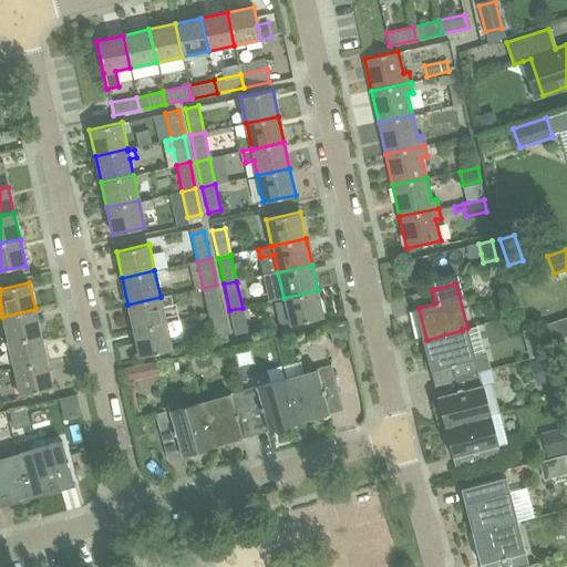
[(216,285),(203,288),(208,313),(222,311),(216,285)]
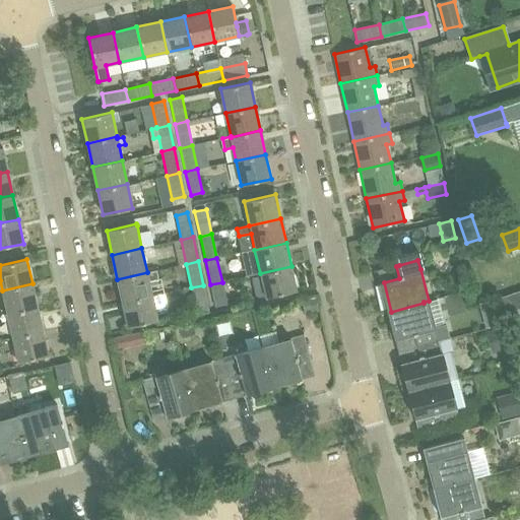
[(291,266),(260,273),(265,298),(297,290),(291,266)]
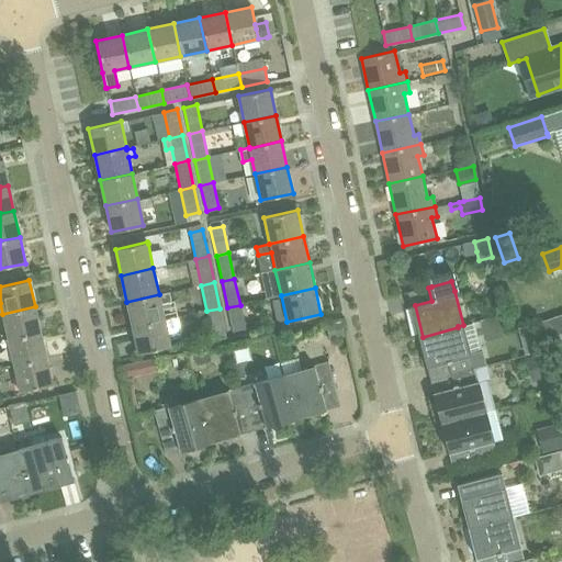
[(159,294),(126,302),(132,327),(165,321),(160,303),(173,300),(171,292),(159,294)]
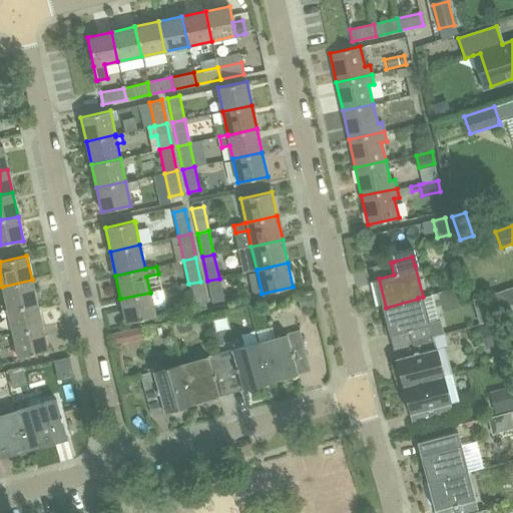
[(167,278),(156,279),(159,294),(169,293),(167,278)]
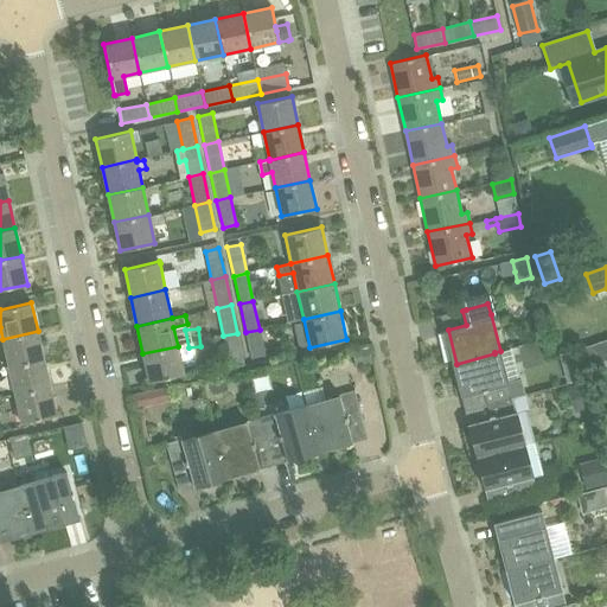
[(260,330),(246,332),(251,360),(266,357),(263,351),(260,330)]
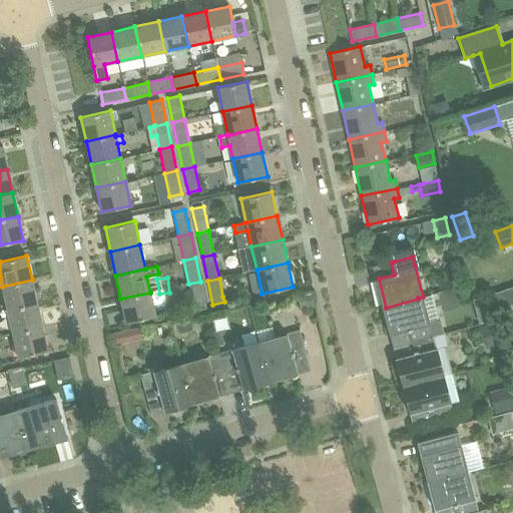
[(32,280),(2,287),(7,310),(37,304),(32,280)]
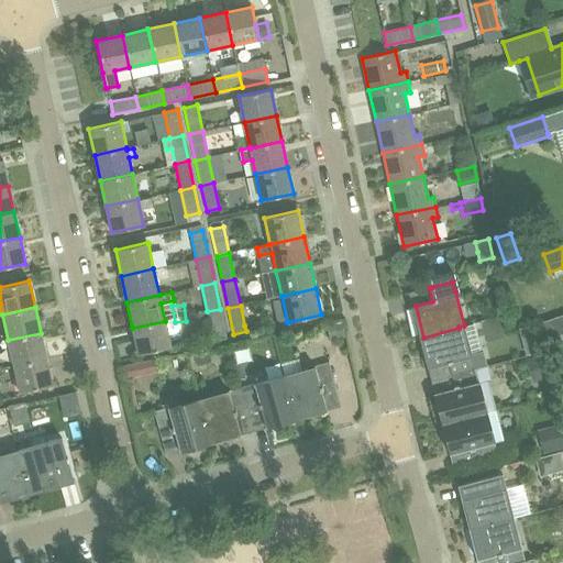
[(220,309),(207,311),(213,341),(227,339),(220,309)]
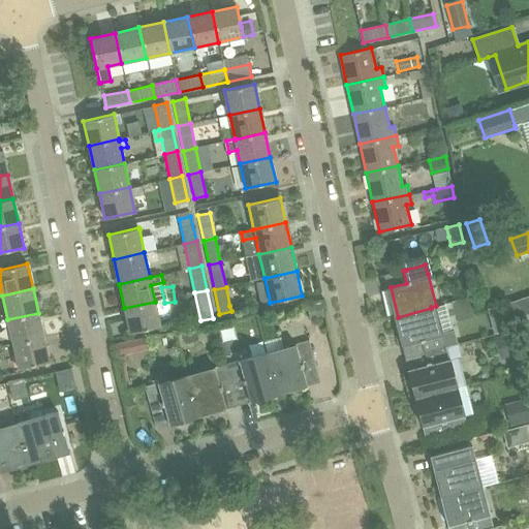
[(528,296),(504,304),(509,320),(528,313),(528,296)]
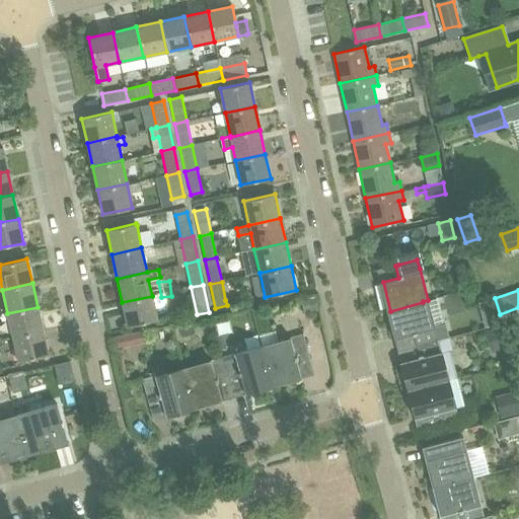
[(152,296),(122,302),(128,326),(157,320),(152,296)]
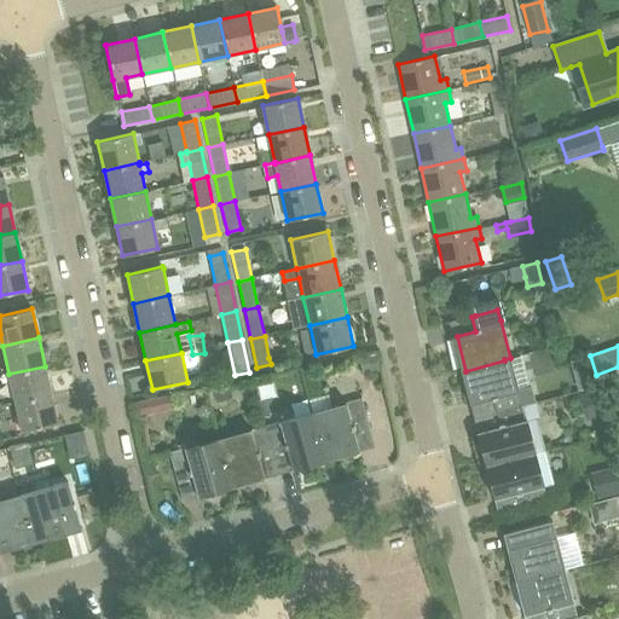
[(379,353),(363,357),(365,372),(381,370),(379,353)]
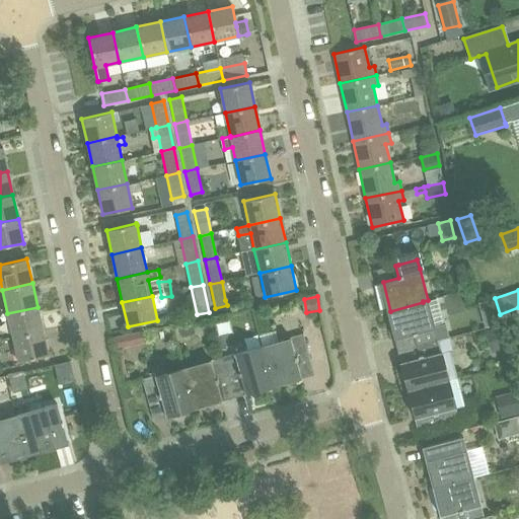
[(492,299),(479,302),(485,317),(496,314),(492,299)]
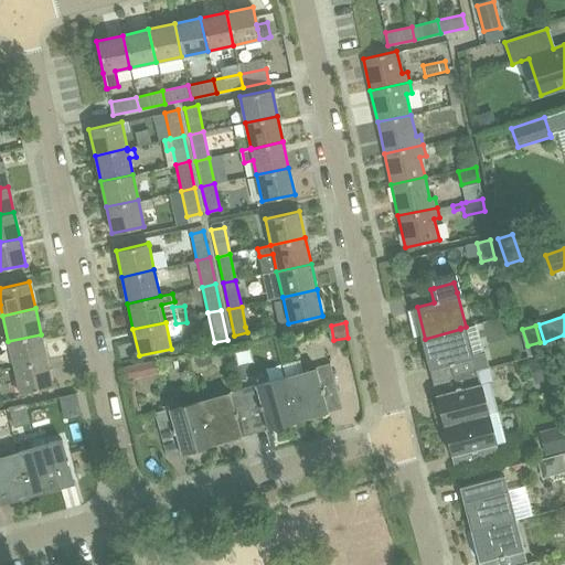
[(460,329),(425,339),(433,368),(449,363),(454,377),(489,368),(484,351),(483,351),(468,355),(460,329)]
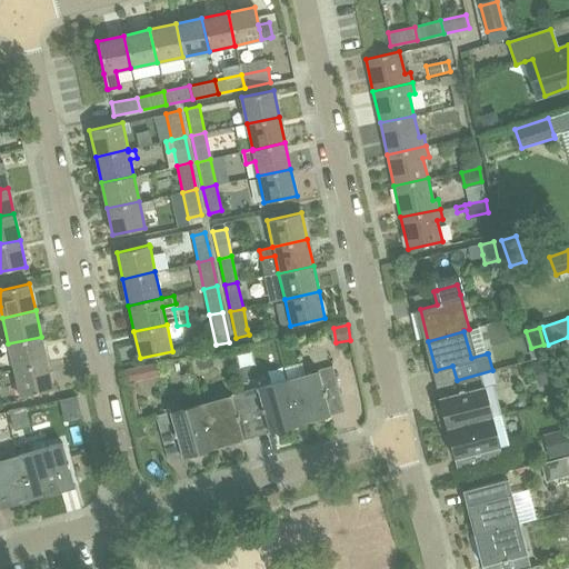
[(41,337),(8,343),(15,370),(47,362),(41,337)]
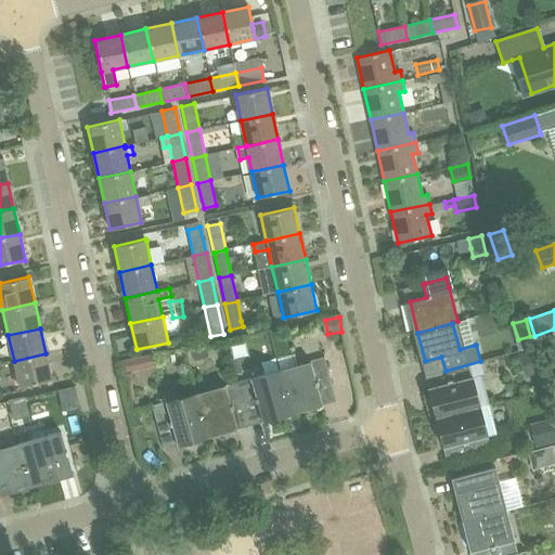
[(536,347),(517,351),(524,376),(542,372),(536,347)]
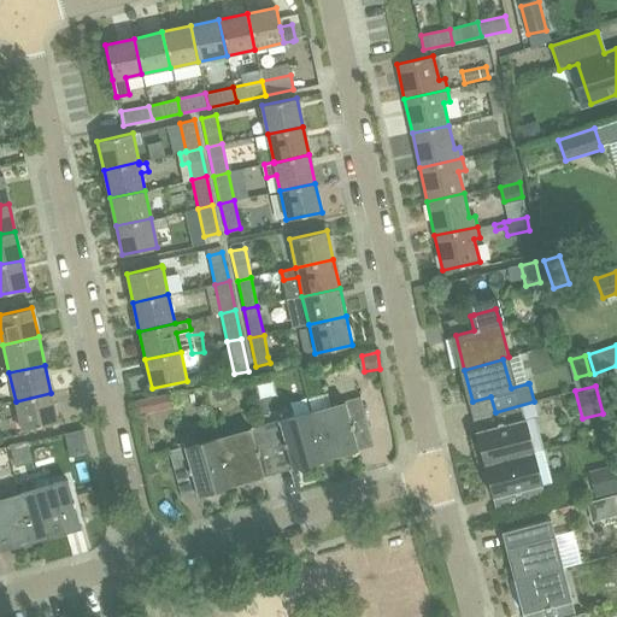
[(225,388),(215,391),(217,400),(229,397),(225,388)]
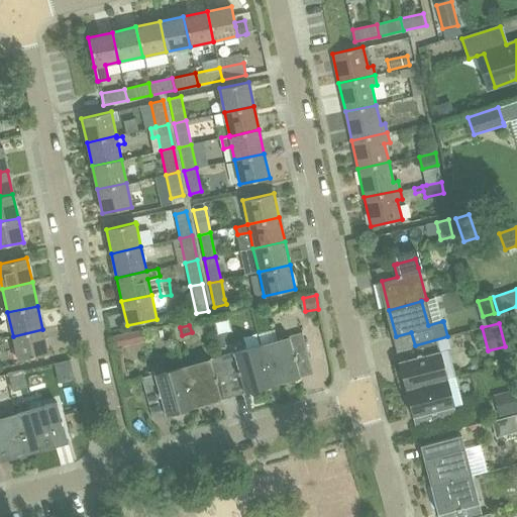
[(42,329),(13,336),(18,360),(48,353),(42,329)]
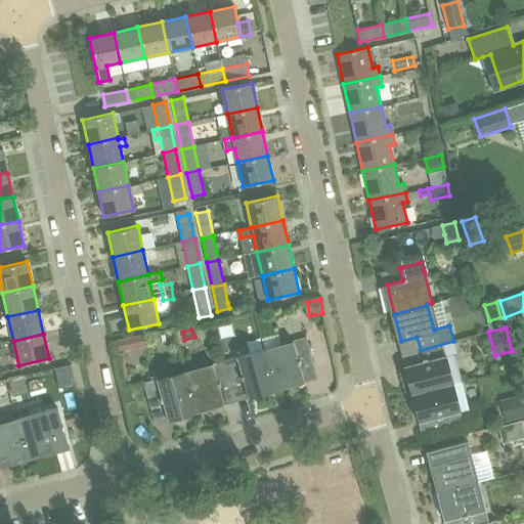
[(278,334),(261,338),(264,349),(265,353),(274,386),(303,379),(298,363),(311,359),(305,338),(292,341),(294,345),(282,349),(280,344),(278,334)]
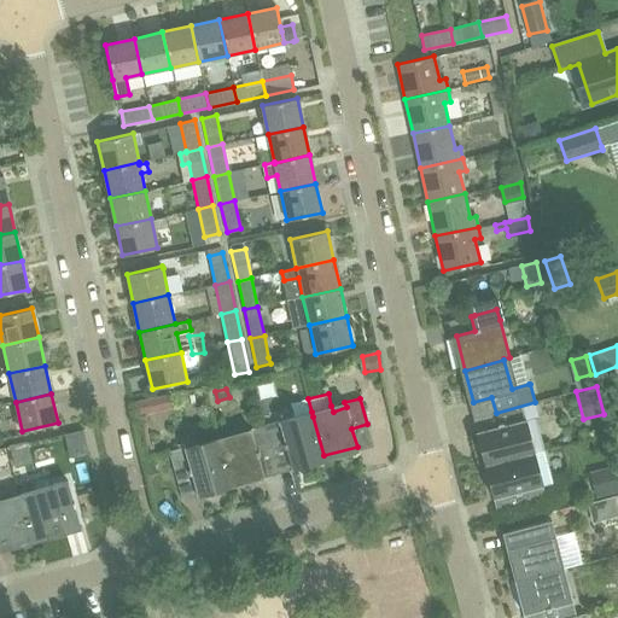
[(150,398),(130,403),(134,418),(135,417),(139,432),(147,430),(145,423),(146,423),(145,415),(153,413),(150,398)]
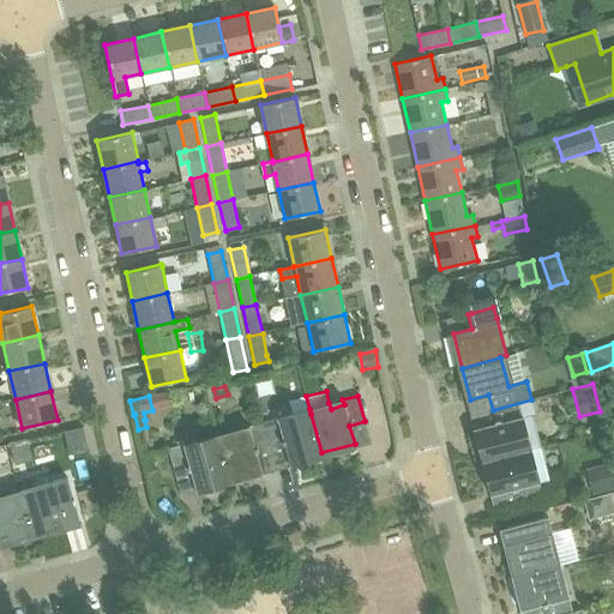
[(495,423),(477,428),(487,461),(540,447),(531,415),(536,414),(531,399),(493,410),(495,423)]
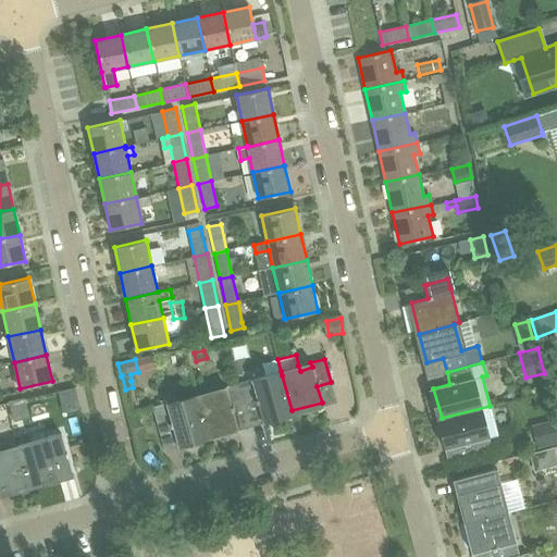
[(251,380),(238,383),(245,406),(258,403),(262,419),(292,410),(282,375),(281,371),(251,380)]
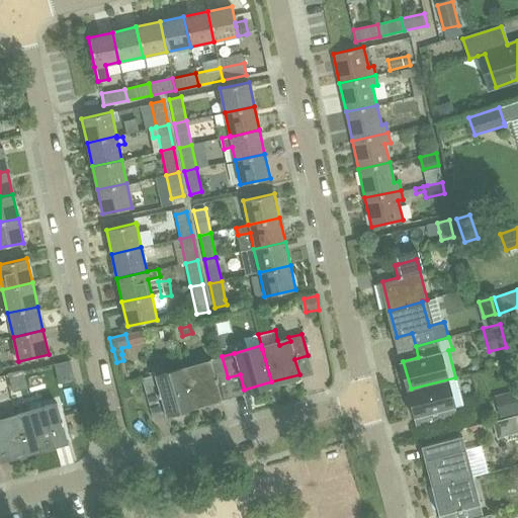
[(210,364),(183,371),(192,404),(220,397),(216,381),(228,377),(222,356),(209,359),(210,364)]
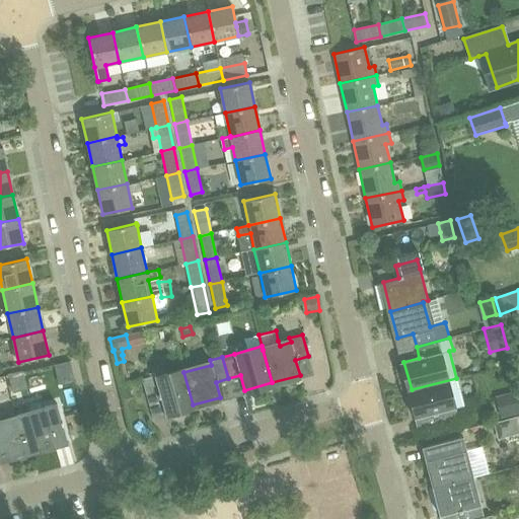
[(154,376),(142,379),(148,400),(160,397),(164,413),(193,404),(183,372),(155,380),(154,376)]
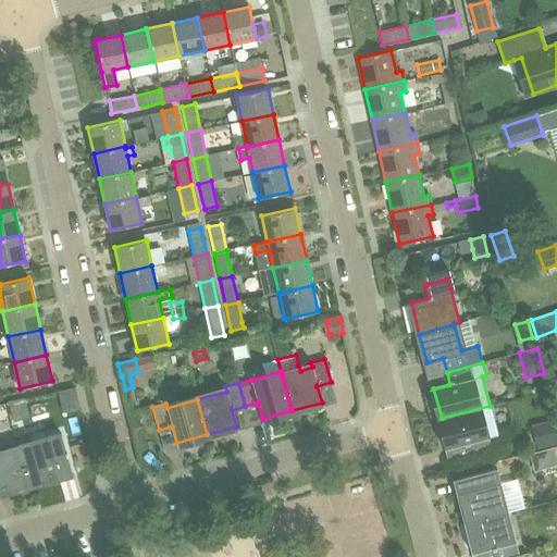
[(25,403),(10,407),(14,422),(29,419),(25,403)]
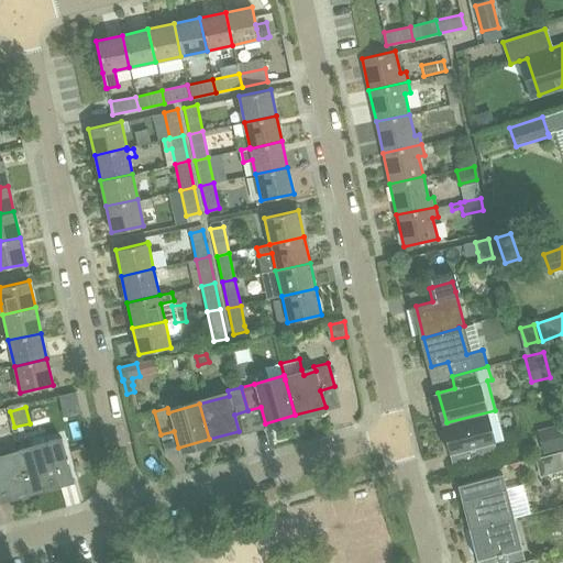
[(495,410),(446,422),(454,453),(471,449),(474,463),(497,456),(494,442),(503,440),(495,410)]
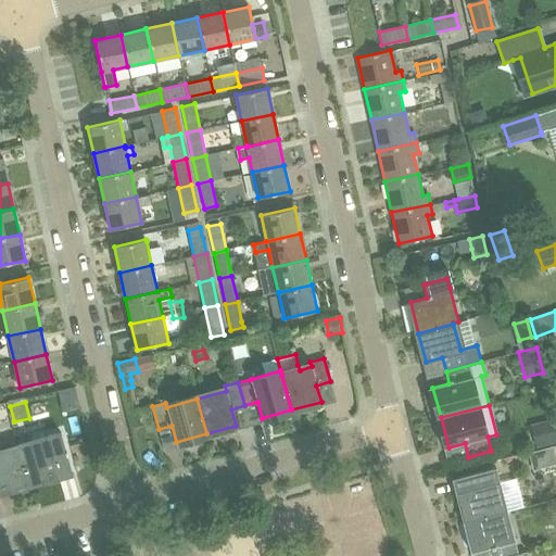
[(555,417),(530,424),(535,447),(555,442),(555,417)]
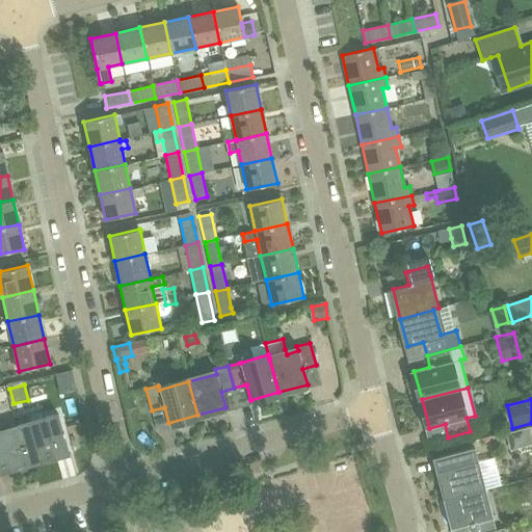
[(46,422),(18,429),(27,462),(69,451),(57,414),(45,418),(46,422)]
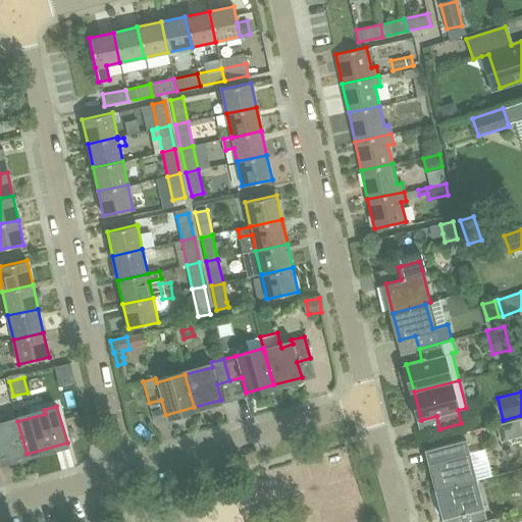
[(517,420),(505,422),(509,437),(521,433),(517,420)]
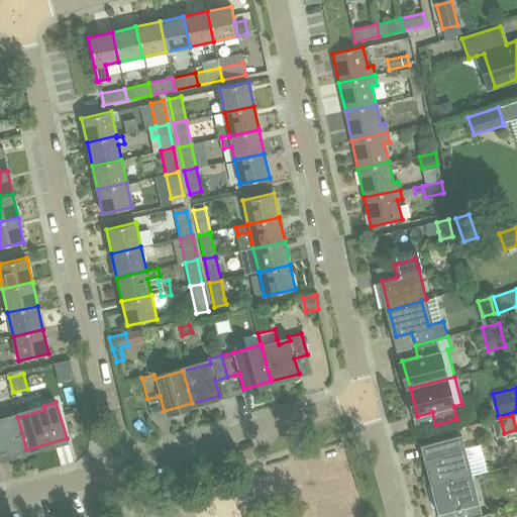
[(0,456),(26,449),(17,417),(0,422),(0,456)]
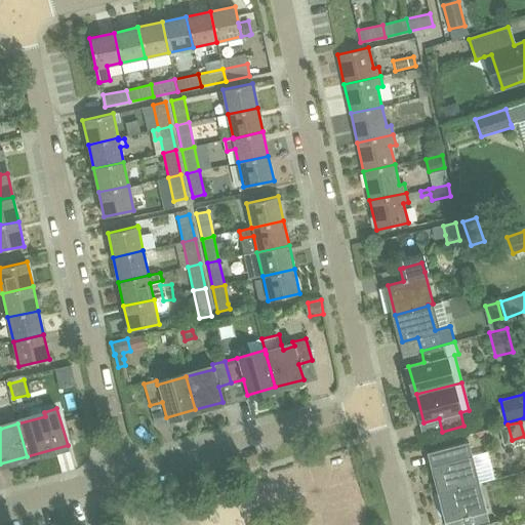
[(449,460),(434,465),(441,492),(475,484),(479,483),(472,455),(468,442),(446,447),(449,460)]
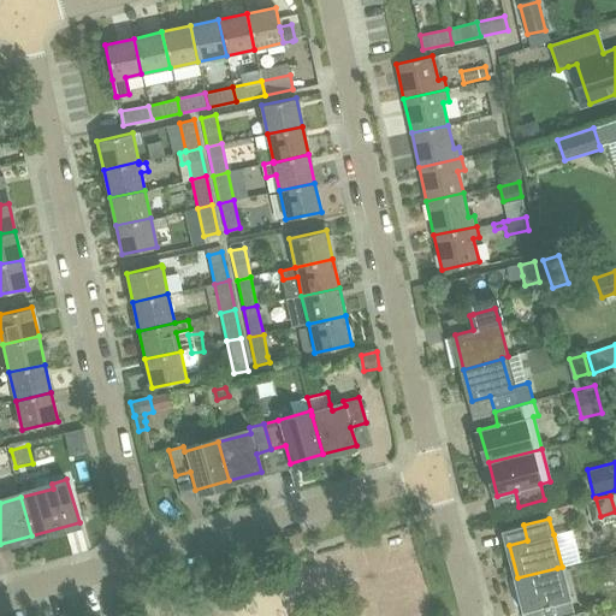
[(557,568),(517,578),(527,611),(545,606),(546,615),(566,615),(582,611),(569,615),(557,568)]
